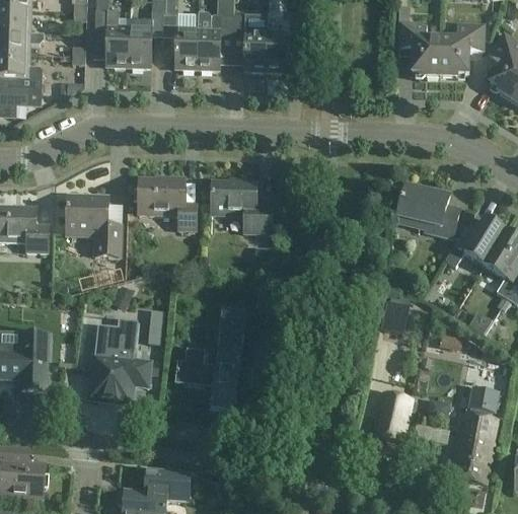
[(0,9),(30,11),(30,0),(0,0),(0,9)]
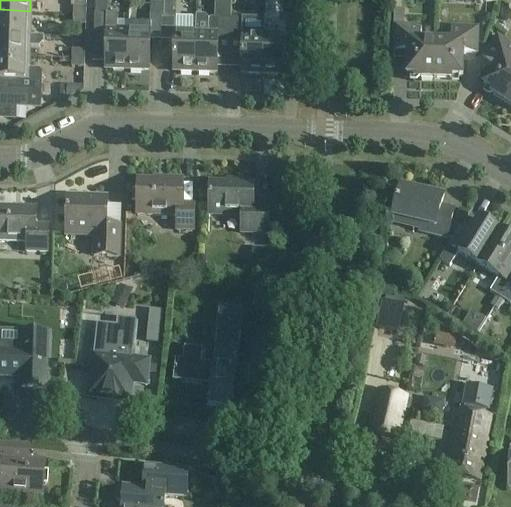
[(217,38),(229,39),(229,15),(229,0),(213,0),(213,14),(209,14),(207,15),(204,12),(195,12),(195,14),(194,68),(216,68),(217,38)]
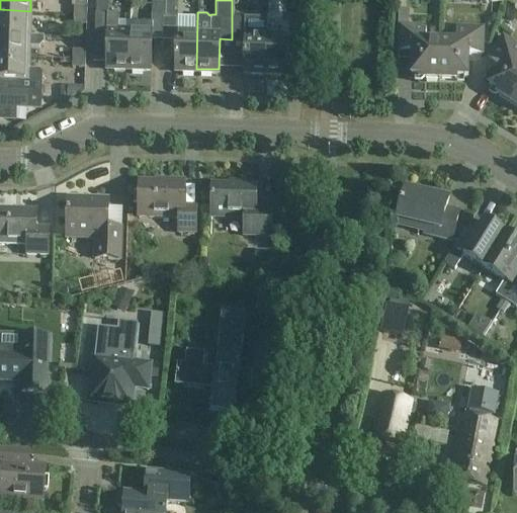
[(302,10),(302,0),(290,0),(289,9),(302,10)]
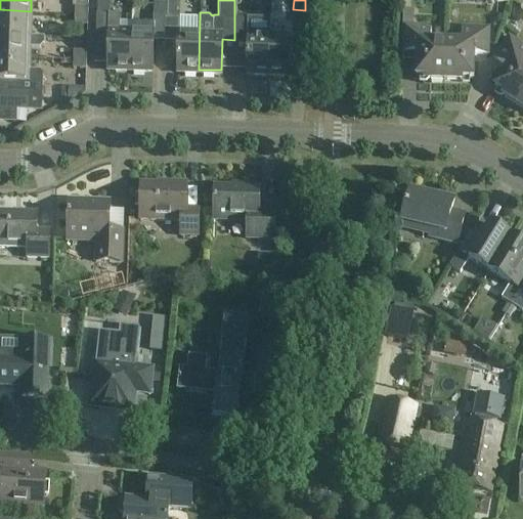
[(130,28),(118,28),(119,10),(109,10),(109,2),(96,2),(96,10),(95,10),(95,35),(107,36),(106,67),(129,68),(130,28)]
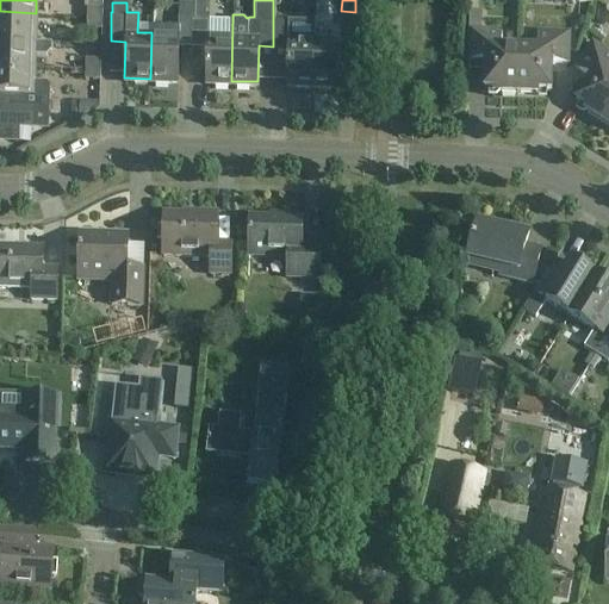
[(86,14),(101,14),(101,4),(86,4),(86,14)]
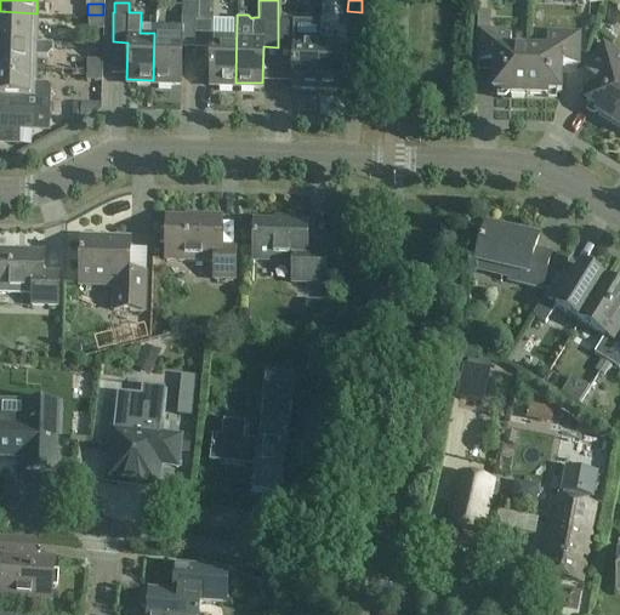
[(181,44),(195,45),(197,6),(183,6),(182,15),(180,15),(180,23),(154,22),(154,33),(153,80),(180,80),(181,44)]
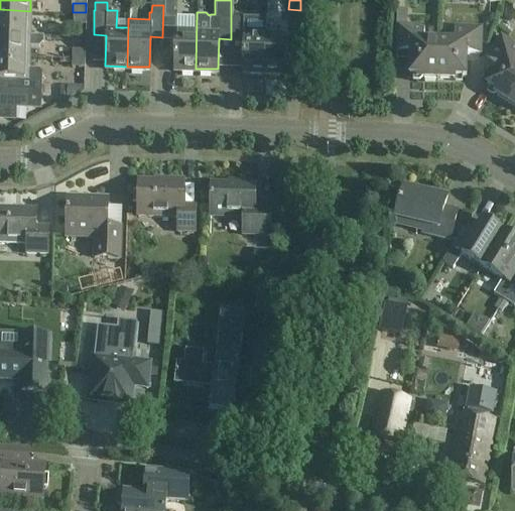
[(173,68),(196,69),(197,14),(173,13),(174,6),(163,5),(162,37),(174,37),(173,68)]
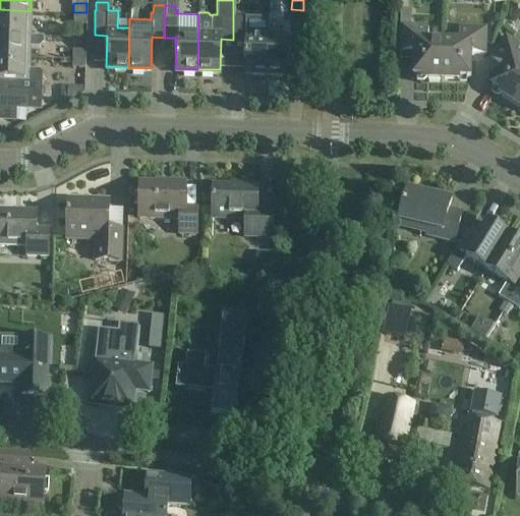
[(0,32),(30,33),(31,11),(0,9),(0,32)]
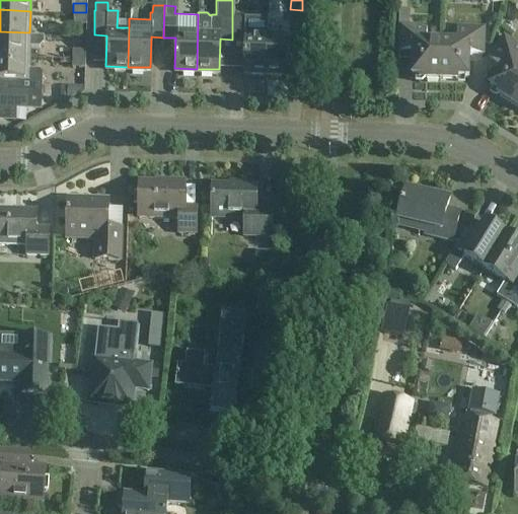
[(86,12),(73,12),(72,21),(86,21),(86,12)]
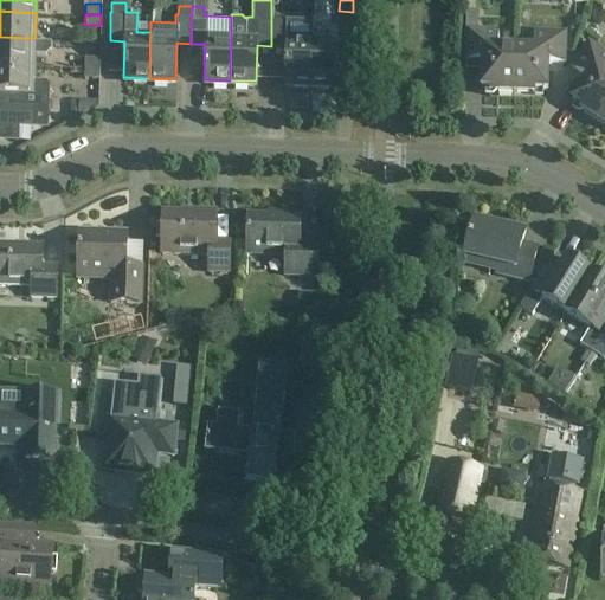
[(284,82),(310,83),(311,38),(311,18),(271,18),(271,46),(285,46),(284,82)]
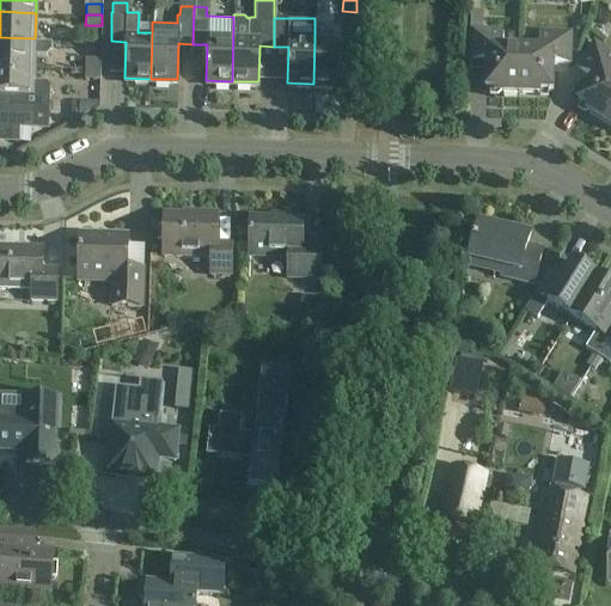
[(340,38),(315,38),(313,84),(340,85),(341,48),(355,49),(355,20),(340,19),(340,38)]
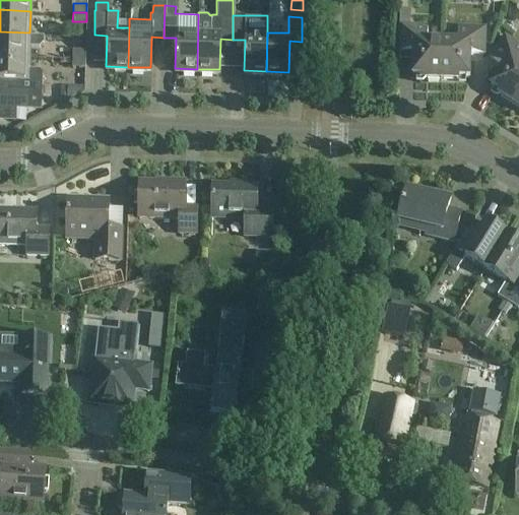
[(440,76),(441,38),(426,37),(427,22),(398,22),(398,49),(412,49),(411,72),(422,72),(425,76),(440,76)]
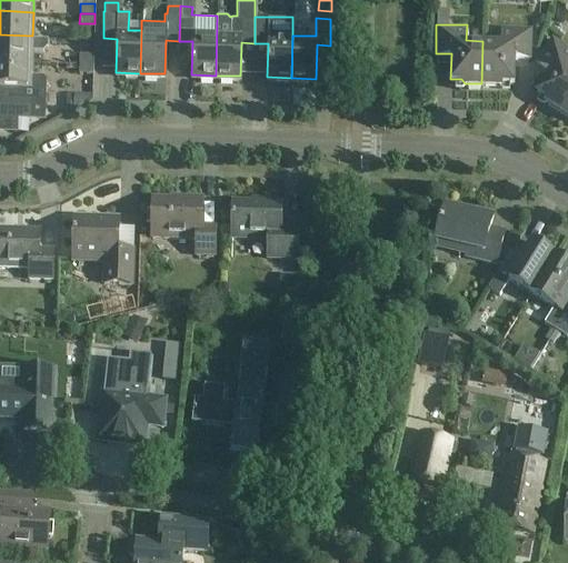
[(482,41),(481,83),(498,84),(501,81),(512,81),(514,56),(529,56),(529,27),(499,26),(499,41),(482,41)]
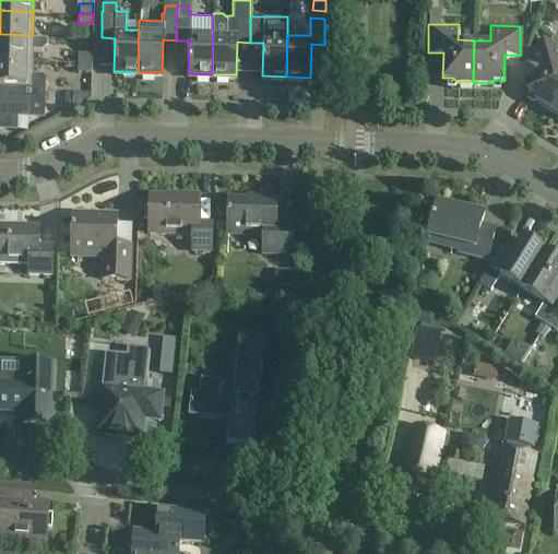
[(0,57),(31,59),(32,47),(40,47),(46,43),(46,35),(32,35),(0,34),(0,57)]
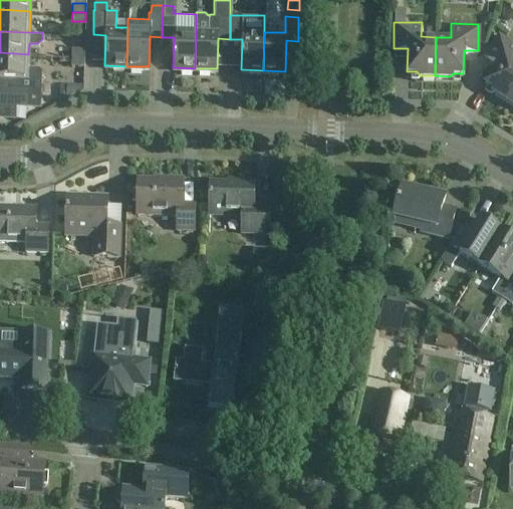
[(506,99),(512,87),(512,41),(498,32),(484,54),(496,62),(484,81),(492,87),(493,91),(506,99)]
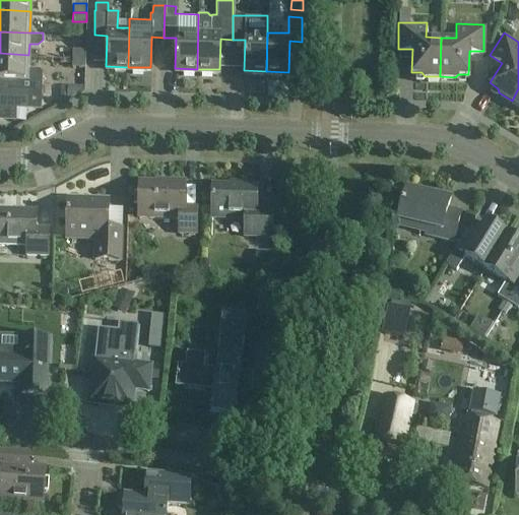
[(71,56),(85,57),(85,47),(72,47),(71,56)]
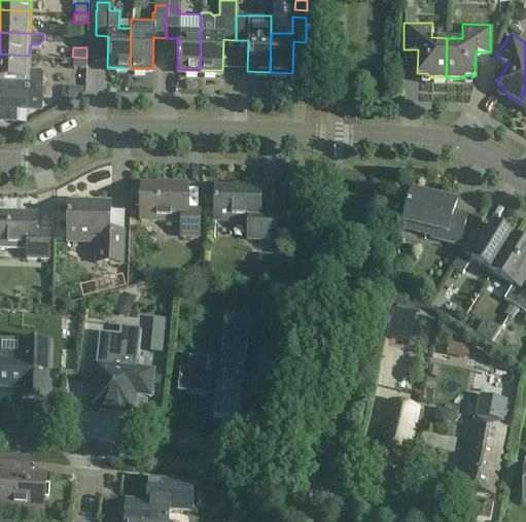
[(0,90),(20,91),(27,91),(41,92),(42,71),(39,68),(29,67),(29,56),(0,54),(0,90)]
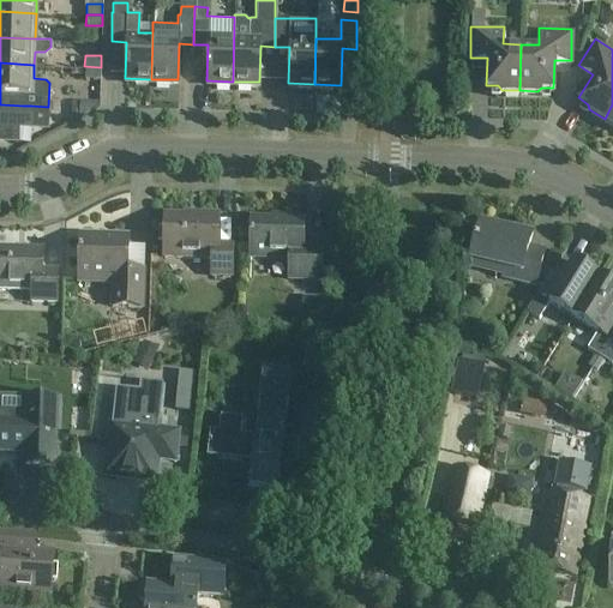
[(101,67),(84,66),(84,77),(100,77),(101,67)]
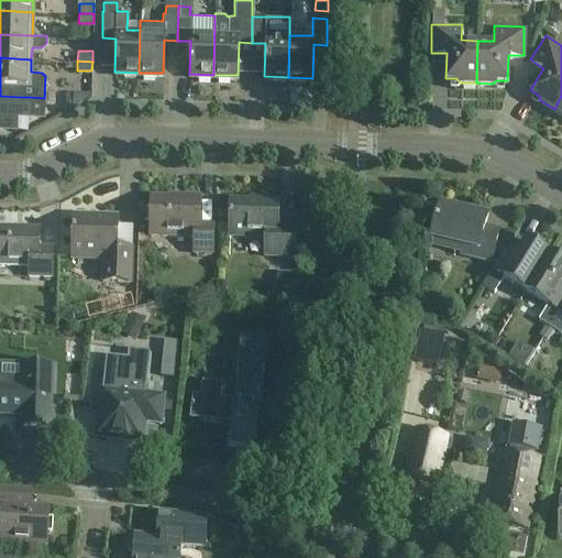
[(149,234),(193,236),(193,247),(211,248),(212,219),(198,219),(199,193),(182,193),(182,195),(150,194),(149,234)]
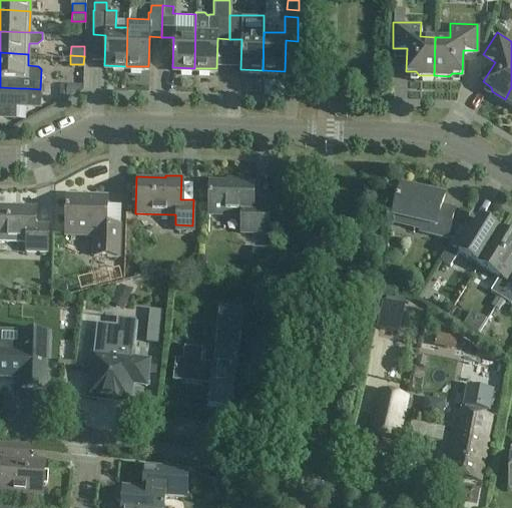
[(208,211),(241,212),(240,229),(269,230),(270,205),(252,204),(253,178),(233,177),(233,180),(209,179),(208,211)]
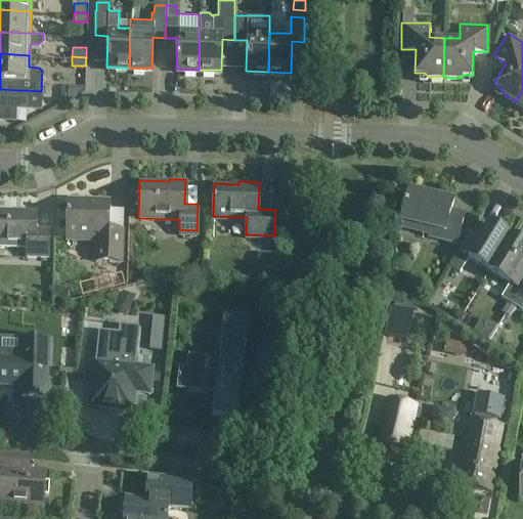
[(464,211),(450,207),(452,195),(434,190),(433,191),(418,188),(418,186),(407,184),(405,195),(400,218),(430,225),(428,233),(456,241),(464,211)]
